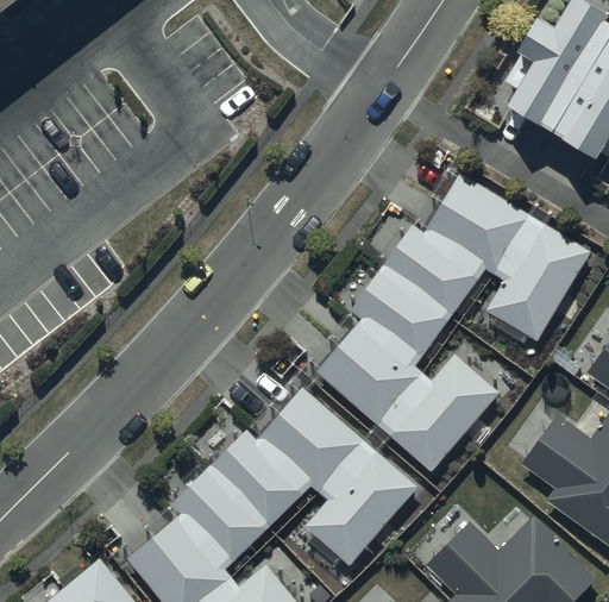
[(608,26),(603,24),(606,19),(572,0),(567,0),(551,30),(534,20),(515,52),(532,63),(520,85),(513,80),(504,95),(510,99),(503,108),(598,164),(608,145),(608,26)]
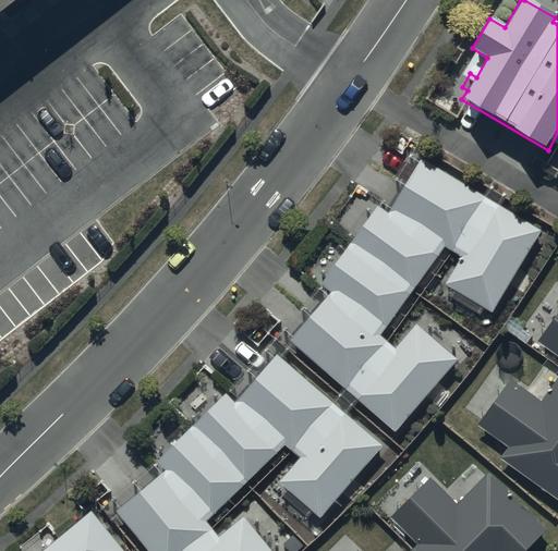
[(557,133),(548,150),(557,156),(557,133)]
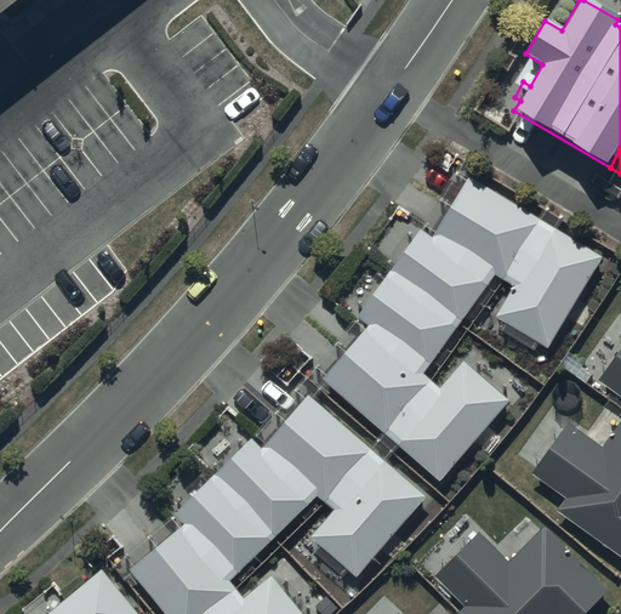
[(603,256),(467,175),(434,232),(425,226),(358,316),(368,324),(323,380),(442,481),(510,399),(463,358),(440,387),(425,371),(495,273),(514,285),(496,316),(505,320),(499,329),(535,351),(540,342),(548,347),(603,256)]
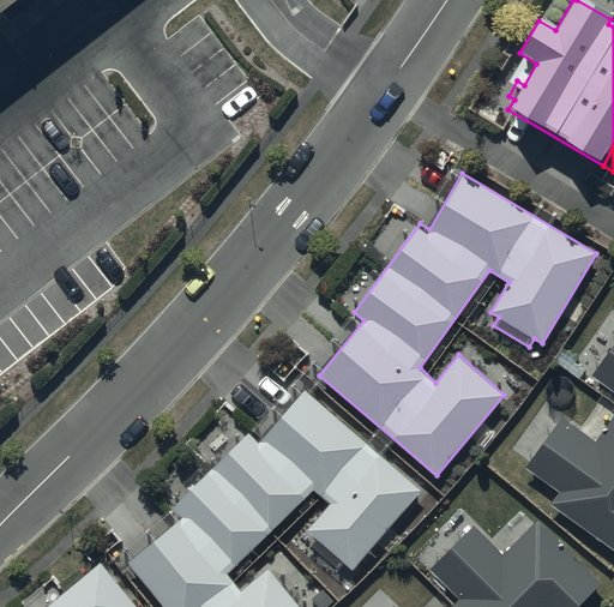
[(613,344),(591,377),(613,392),(613,344)]
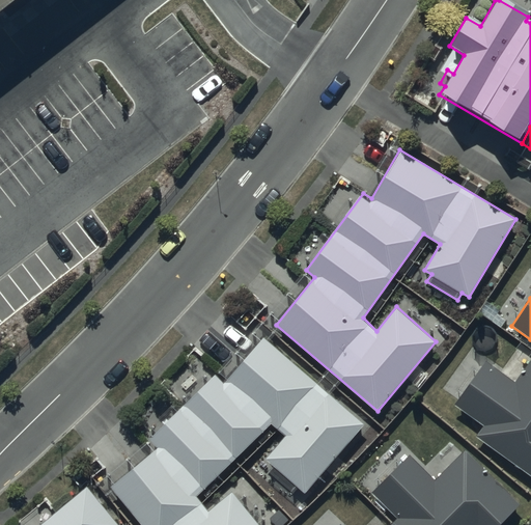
[(155,448),(110,486),(140,524),(257,524),(232,491),(206,510),(196,497),(271,424),(284,435),(264,458),(271,463),(264,470),(294,494),(298,488),(304,493),(364,423),(330,394),(335,388),(322,377),(316,383),(263,336),(223,382),(215,374),(147,439),(155,448)]
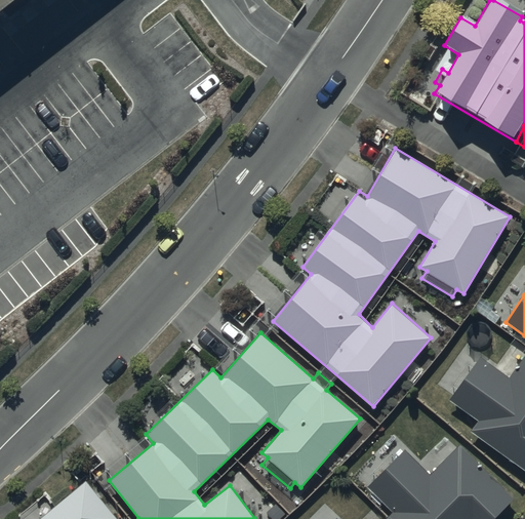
[(524,356),(510,378),(480,357),(448,401),(478,423),(471,432),(524,470),(524,356)]
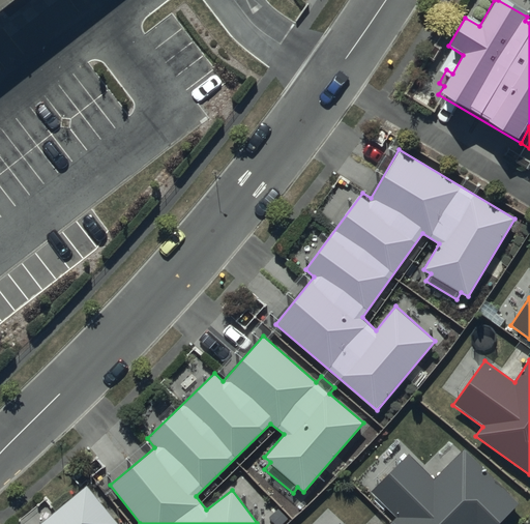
[(390,522),(391,523),(496,523),(519,502),(466,448),(435,478),(410,454),(372,492),(395,516),(390,522)]
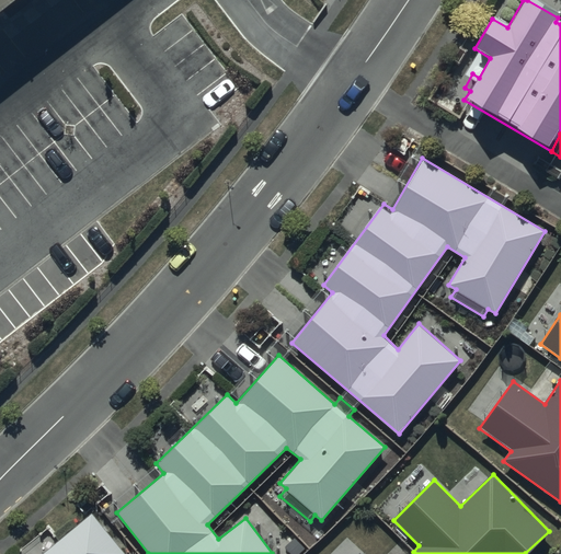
[(126,553),(91,511),(41,553),(126,553)]
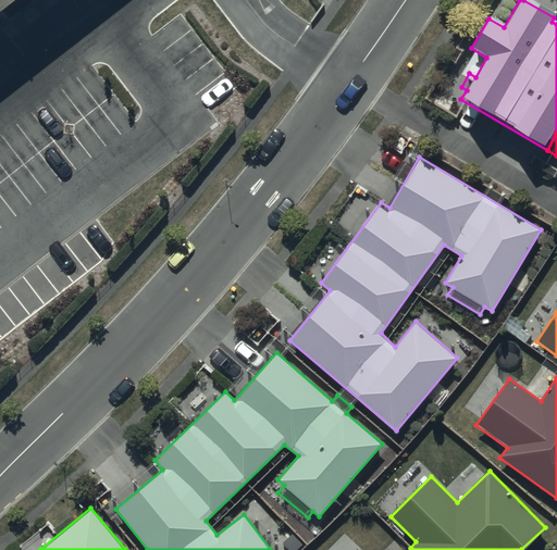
All buildings are outlined.
